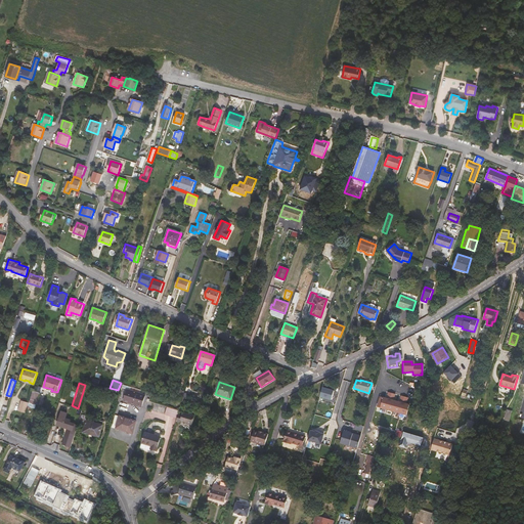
[(335,391),(322,387),(320,397),(333,400),(335,391)]
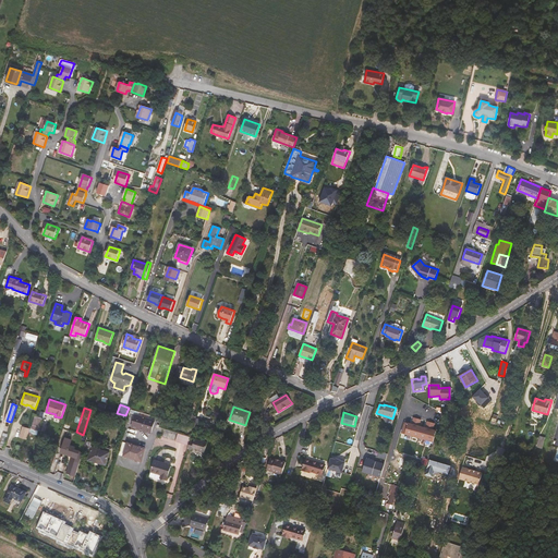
[(155,421),(149,419),(135,414),(131,427),(150,434),(155,421)]
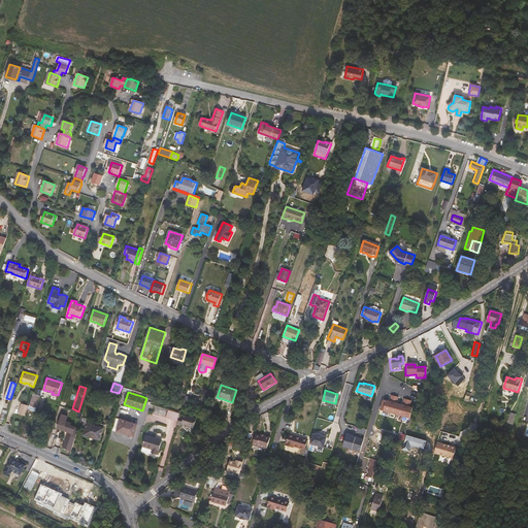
[(29,406),(37,408),(41,396),(33,393),(30,405),(29,406)]
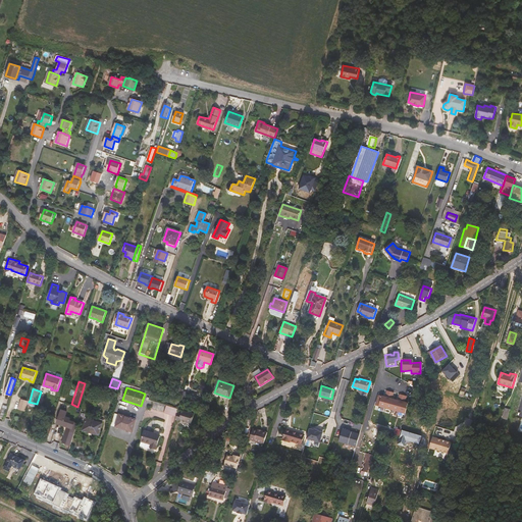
[(376,405),(406,414),(409,404),(406,403),(399,402),(394,400),(386,398),(379,396),(376,405)]
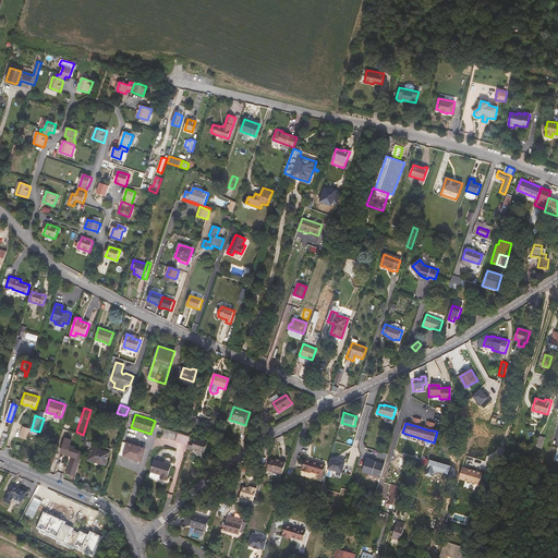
[(32,428),(23,426),(20,437),(27,439),(29,432),(31,429),(32,428)]
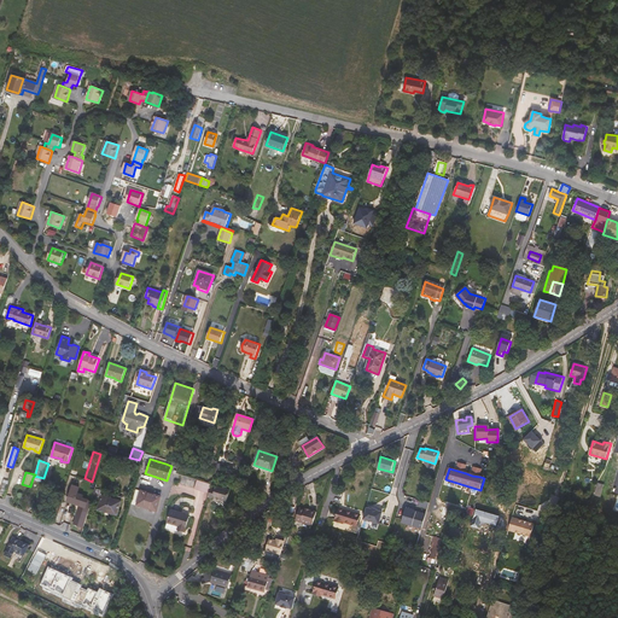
[(194,489),(209,494),(211,487),(211,484),(207,483),(197,481),(194,489)]
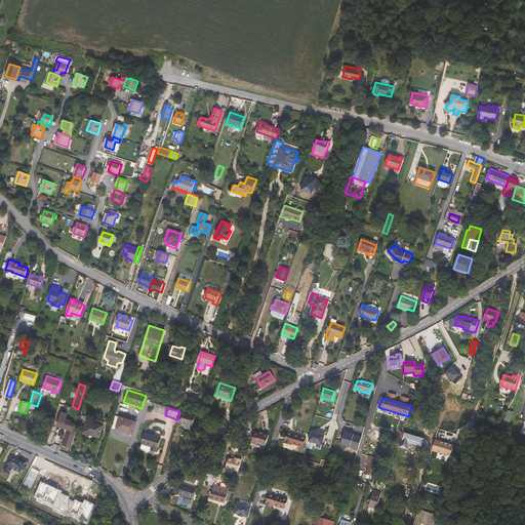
[(68,414),(62,412),(57,426),(68,430),(63,445),(68,447),(71,447),(77,426),(75,426),(70,423),(70,420),(66,418),(68,414)]
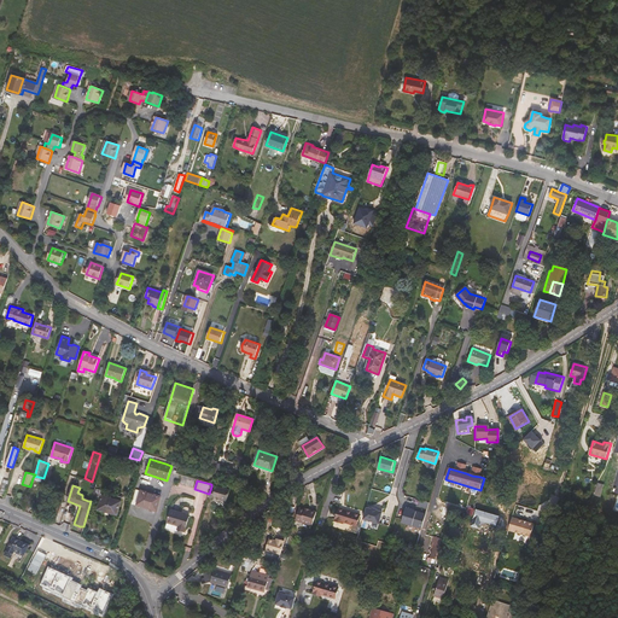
[(215,488),(211,487),(209,494),(208,497),(211,499),(213,497),(226,501),(229,491),(216,487),(215,488)]
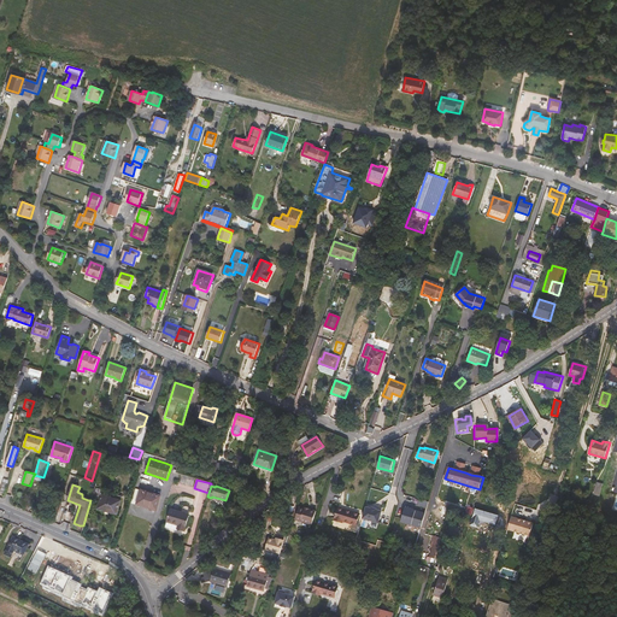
[(141,489),(136,505),(157,511),(162,497),(141,489)]
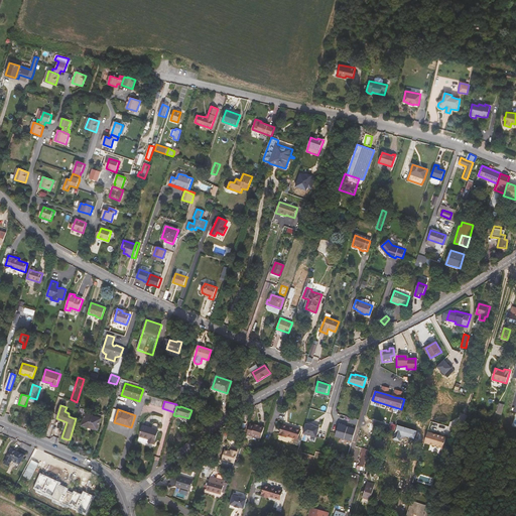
[(92,416),(88,414),(88,415),(85,415),(82,426),(87,428),(87,426),(98,429),(101,418),(92,416)]
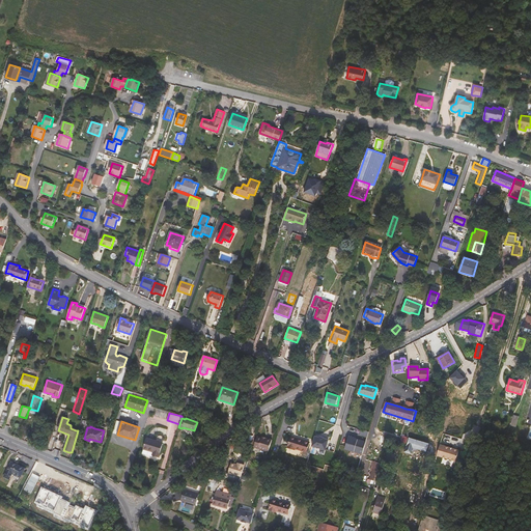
[(272,440),(267,438),(267,439),(262,438),(257,437),(254,447),(269,451),(272,440)]
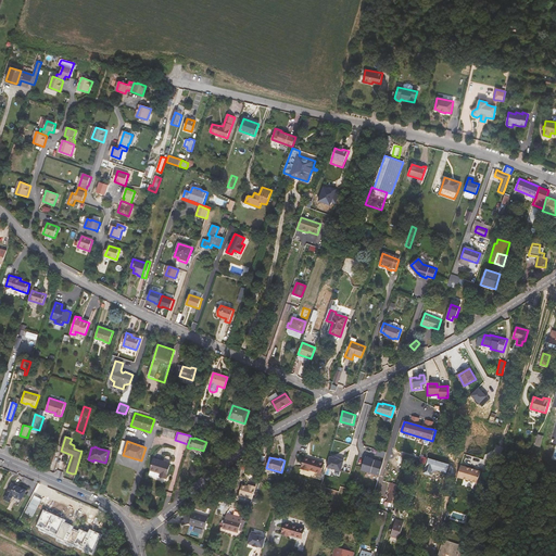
[(321,474),(324,463),(305,457),(302,468),(308,470),(310,469),(321,474)]
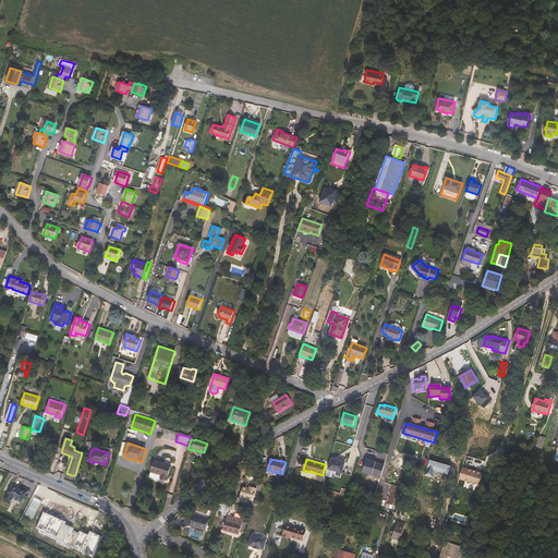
[(336,460),(331,459),(328,469),(342,473),(346,462),(340,461),(340,460),(337,459),(336,460)]
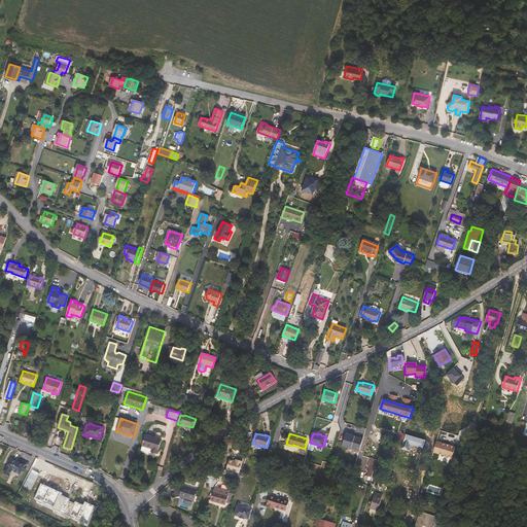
[(157,454),(162,440),(145,434),(142,446),(151,449),(151,452),(157,454)]
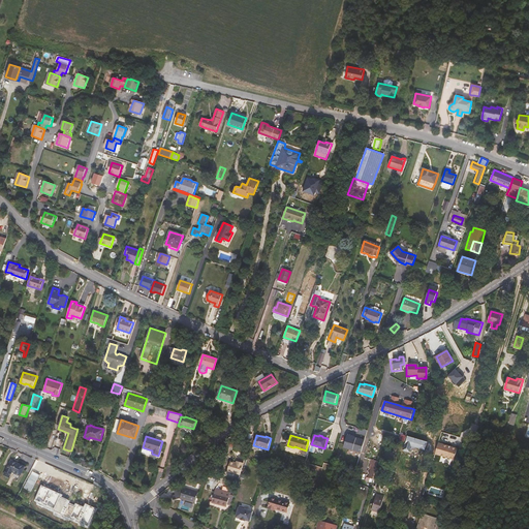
[(361,454),(365,441),(347,436),(344,448),(361,454)]
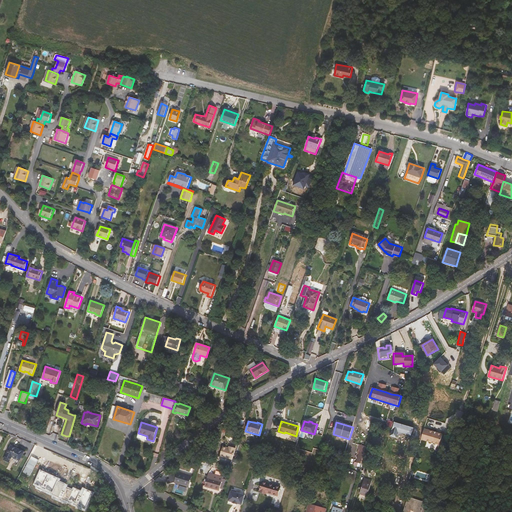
[(395,422),(391,435),(396,437),(398,431),(412,434),(414,427),(395,422)]
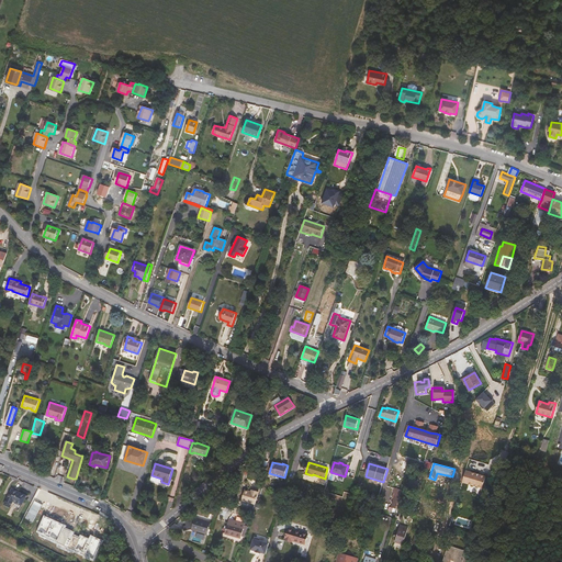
[(486,478),(467,471),(463,483),(483,489),(486,478)]
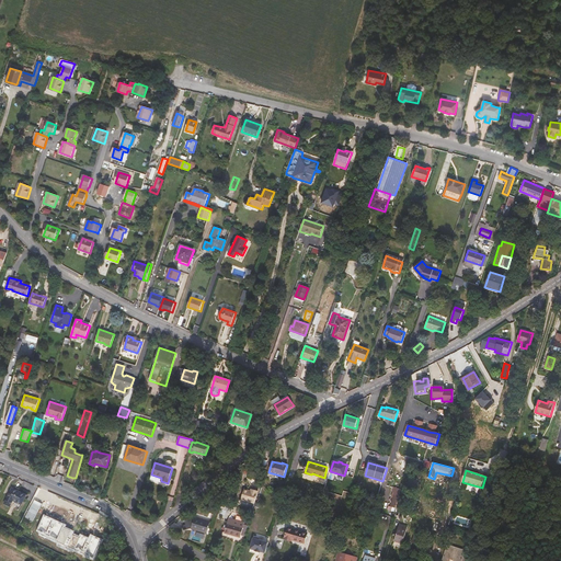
[(26,495),(12,488),(4,503),(10,506),(13,500),(21,504),(26,495)]
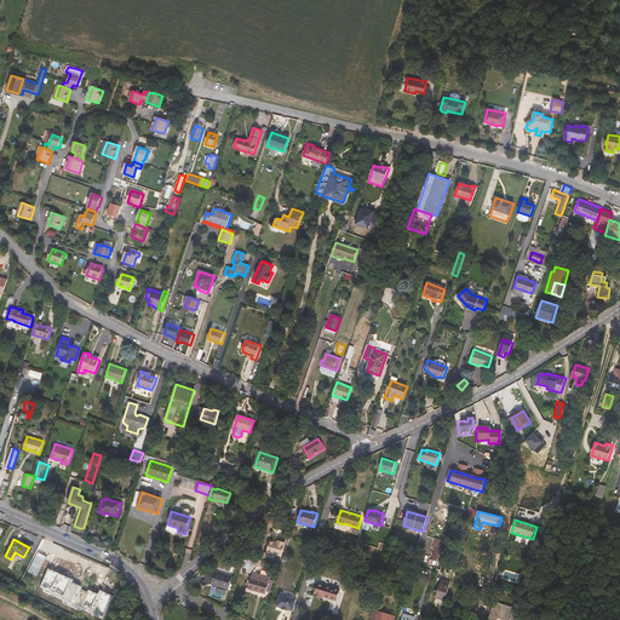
[(434,561),(438,562),(442,547),(445,541),(437,539),(436,545),(438,545),(434,561)]
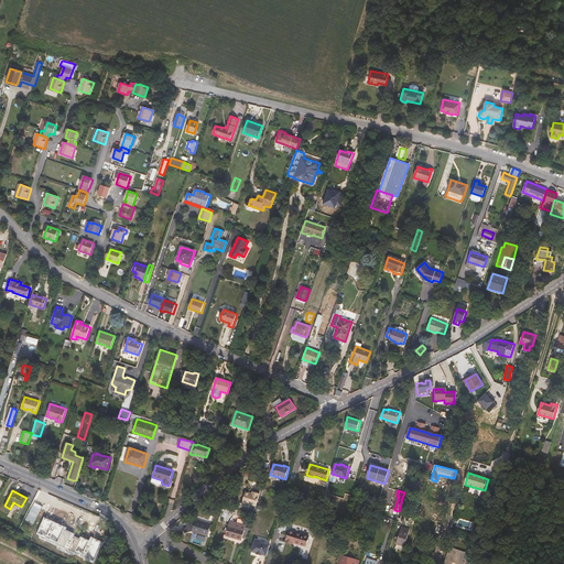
[(256,507),(260,494),(255,492),(253,495),(252,494),(246,491),(242,502),(256,507)]
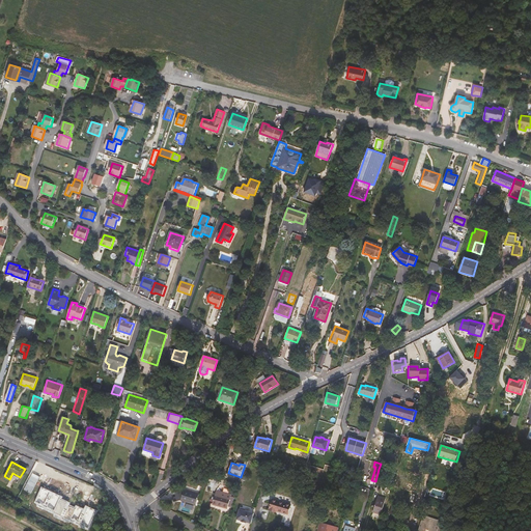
[(387,472),(379,469),(375,481),(384,483),(387,472)]
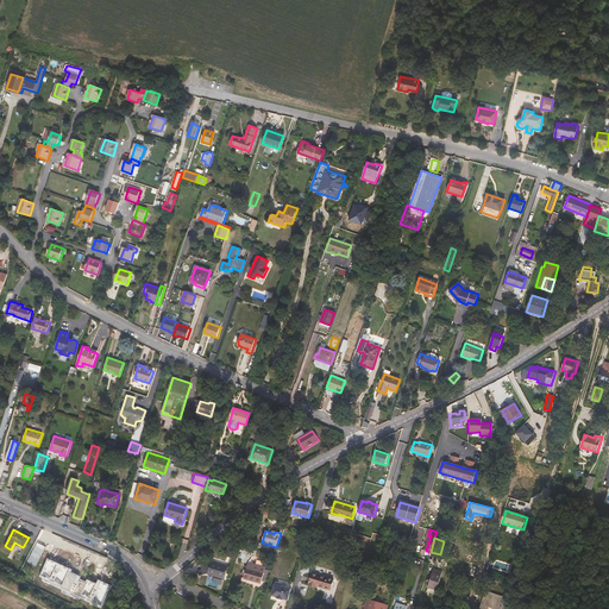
[(73,570),(48,558),(41,576),(43,582),(62,590),(61,592),(74,598),(74,600),(76,601),(77,598),(81,600),(81,598),(90,603),(89,606),(96,608),(102,608),(113,585),(99,579),(96,583),(87,579),(87,582),(81,578),(82,577),(71,571),(73,570)]
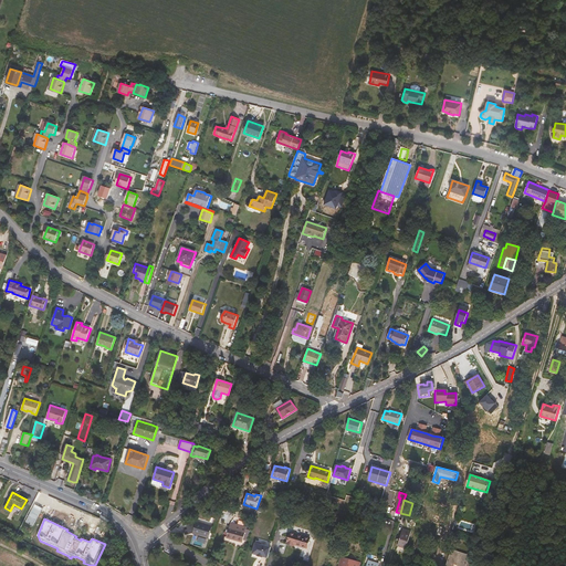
[(209,538),(212,526),(197,522),(192,533),(209,538)]
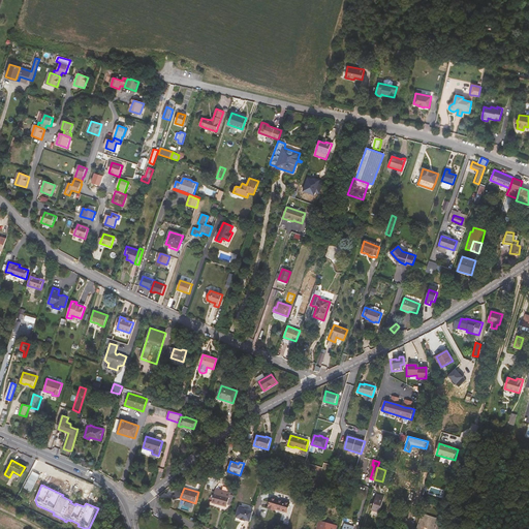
[(227,506),(227,505),(230,495),(230,493),(216,489),(212,502),(227,506)]
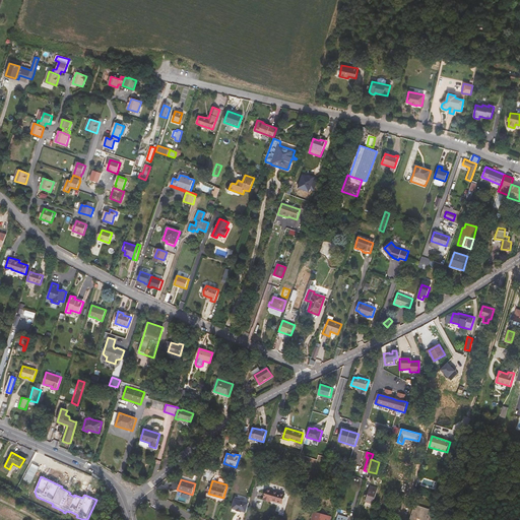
[(378,488),(371,485),(366,502),(373,505),(378,488)]
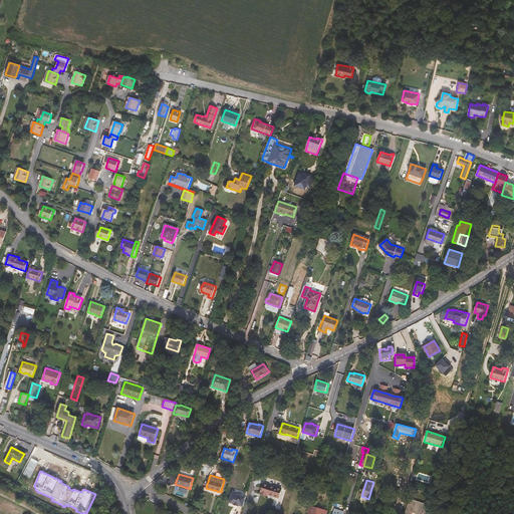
[(282,489),(264,484),(261,494),(267,496),(268,495),(279,498),(282,489)]
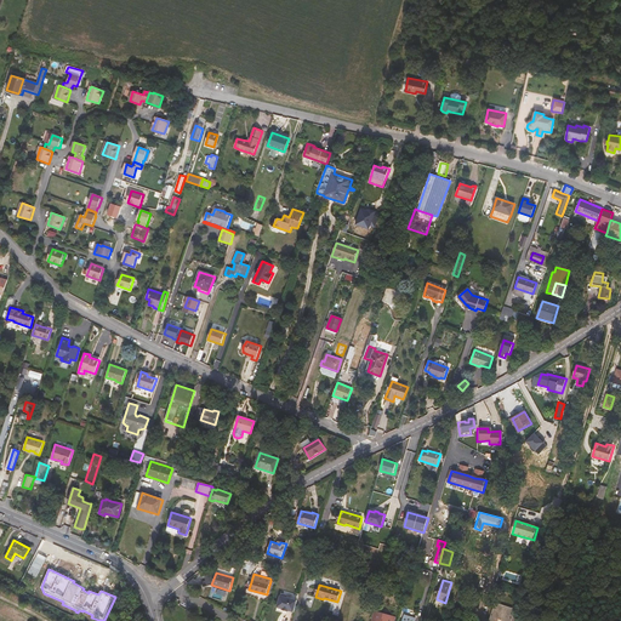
[(295,611),(298,600),(281,596),(278,607),(283,609),(289,611),(289,610),(295,611)]
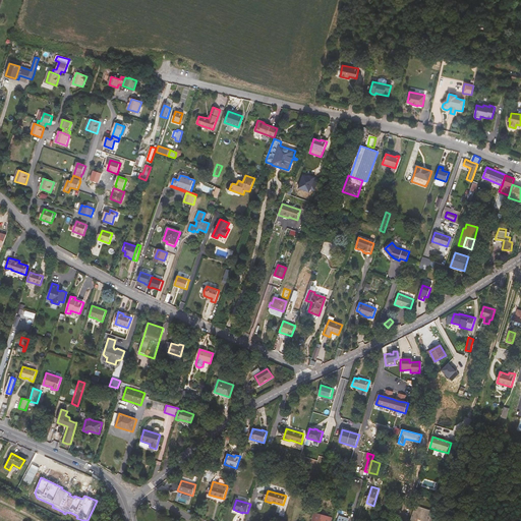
[(422,520),(429,520),(432,512),(416,507),(411,520),(417,520),(418,519),(423,520),(422,520)]
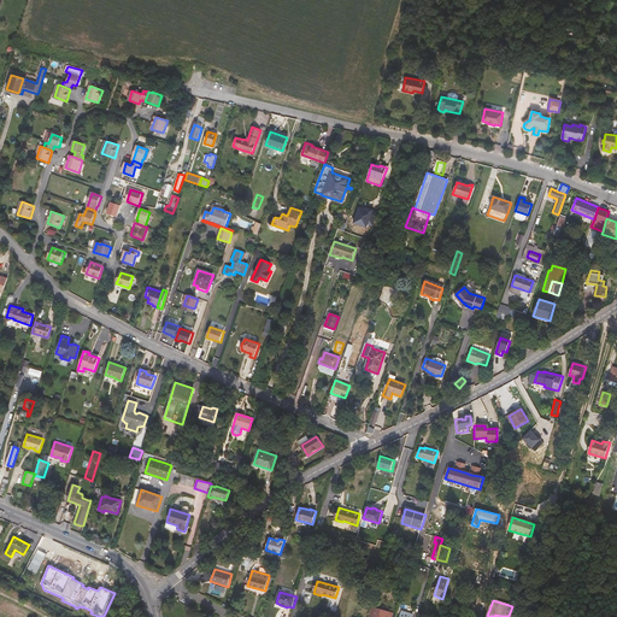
[(393,616),(394,612),(374,606),(370,616),(393,616)]
